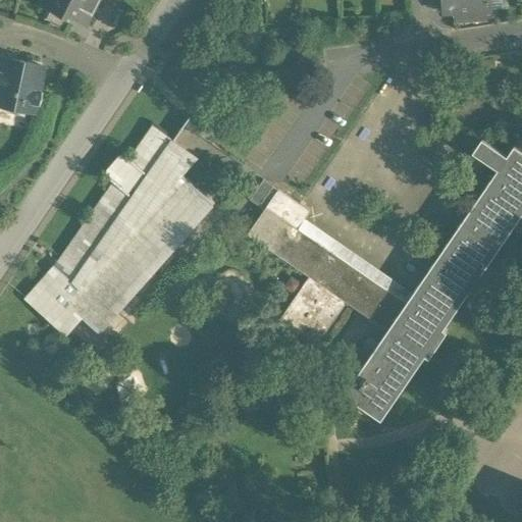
[(97,2),(92,0),(43,0),(41,4),(51,9),(73,20),(85,25),(97,2)]
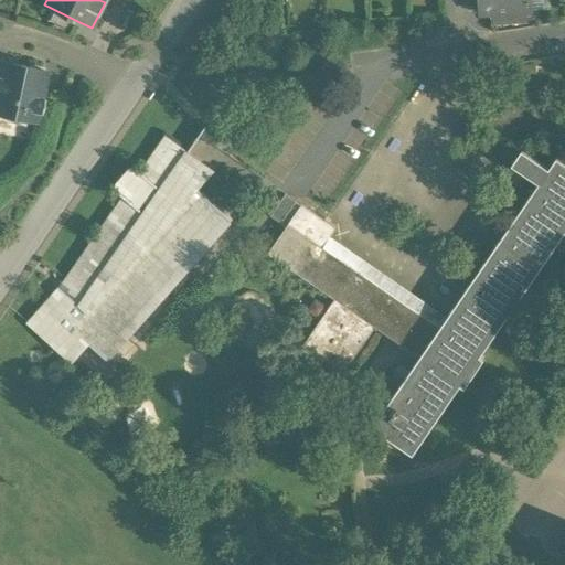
[(529,0),(479,0),(480,13),(490,12),(525,10),(530,10),(529,0)]
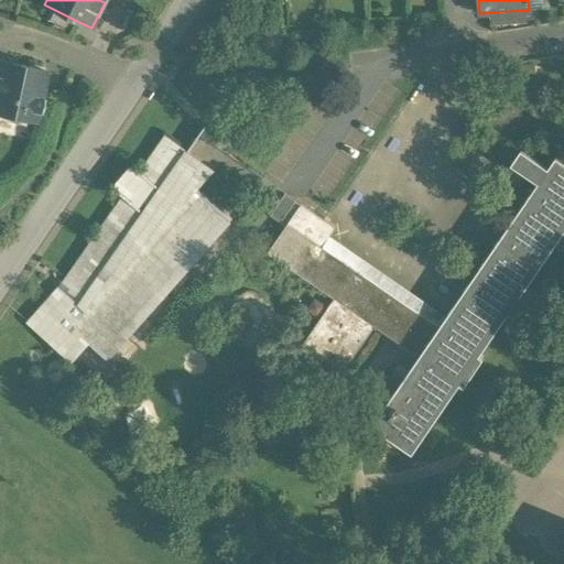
[(79,22),(55,10),(50,22),(73,33),(79,22)]
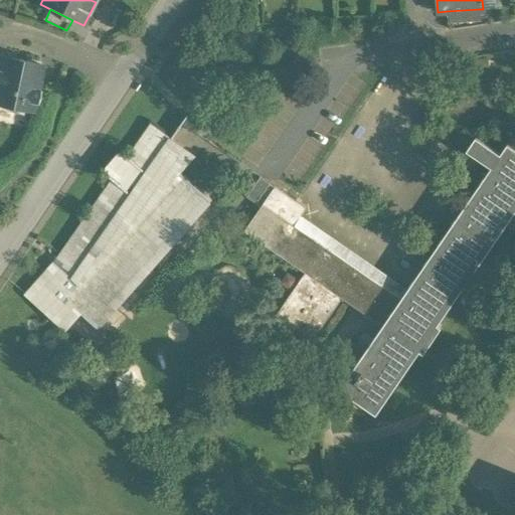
[(479,9),(447,11),(448,23),(480,21),(479,9)]
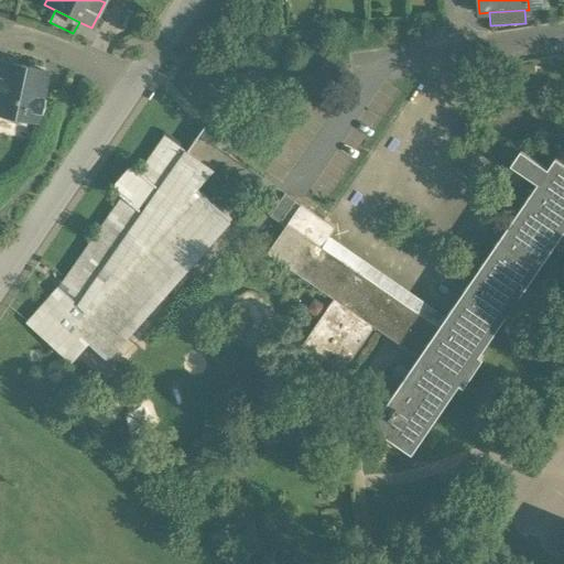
[(44,72),(0,62),(0,114),(34,121),(35,112),(40,114),(43,99),(39,98),(44,72)]
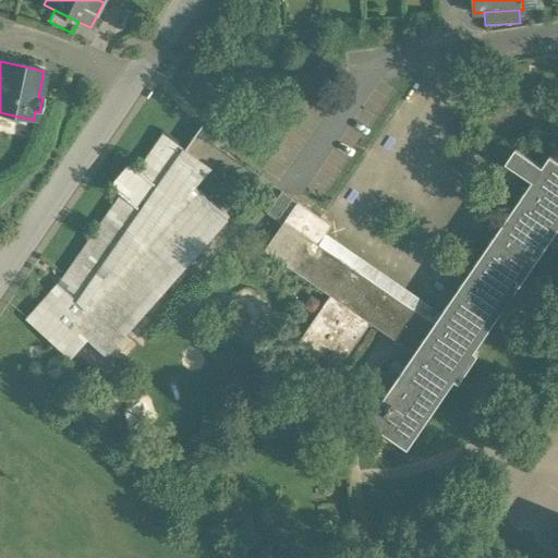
[(185,152),(164,137),(140,171),(133,165),(112,187),(122,196),(63,280),(80,292),(84,295),(79,304),(83,307),(68,324),(84,339),(100,353),(120,330),(123,334),(146,307),(143,304),(181,262),(184,265),(207,239),(204,235),(223,213),(192,185),(198,178),(178,162),(185,152)]
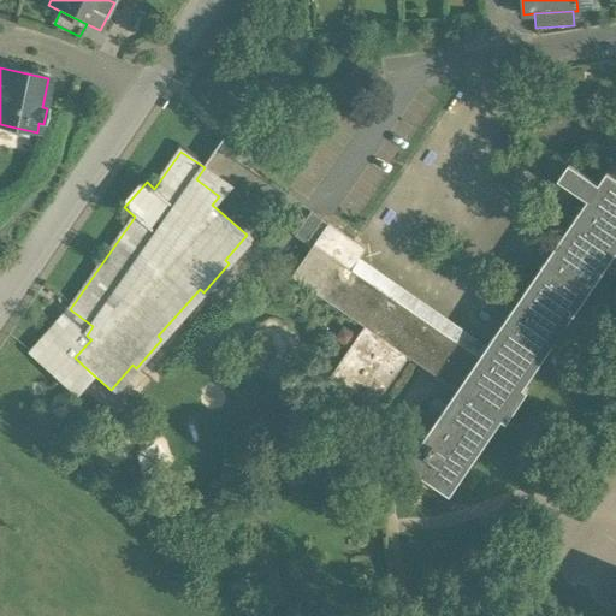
[(458,391),(407,466),(450,496),(503,419),(508,422),(528,392),(523,389),(615,254),(615,177),(609,172),(600,184),(570,164),(560,179),(590,200),(480,359),(458,391)]
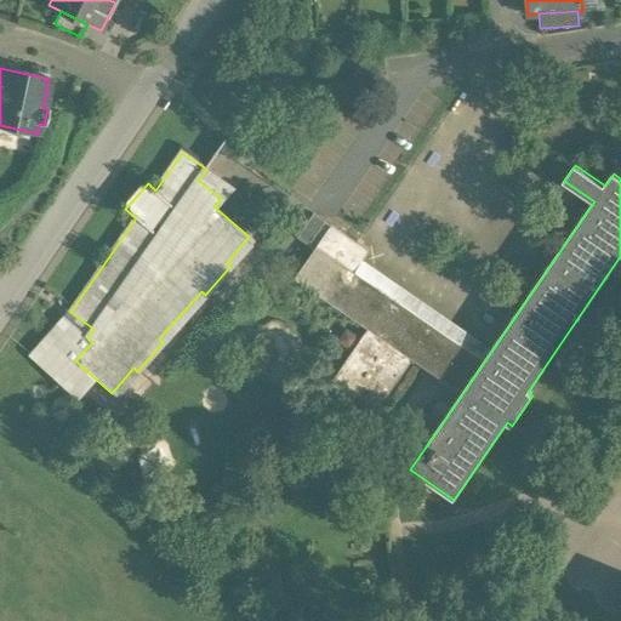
[(330,227),(313,214),(296,238),(314,250),(330,227)]
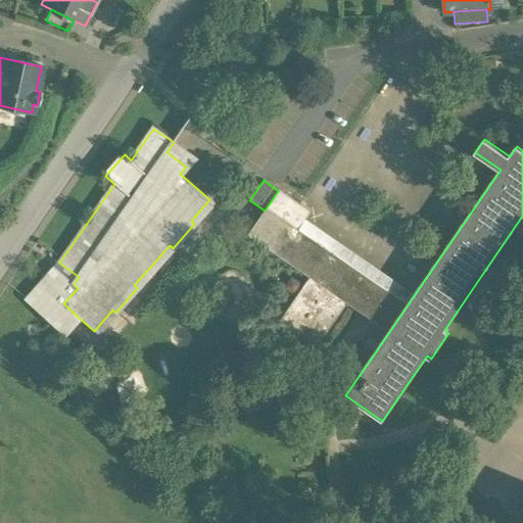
[(310,212),(278,191),(265,210),(259,218),(291,239),(297,230),(310,212)]
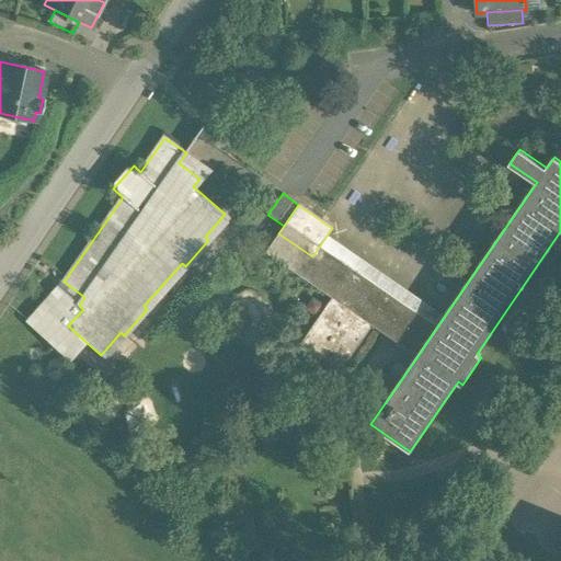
[(319,247),(312,256),(278,233),(266,252),(332,298),(333,299),(354,270),(319,247)]
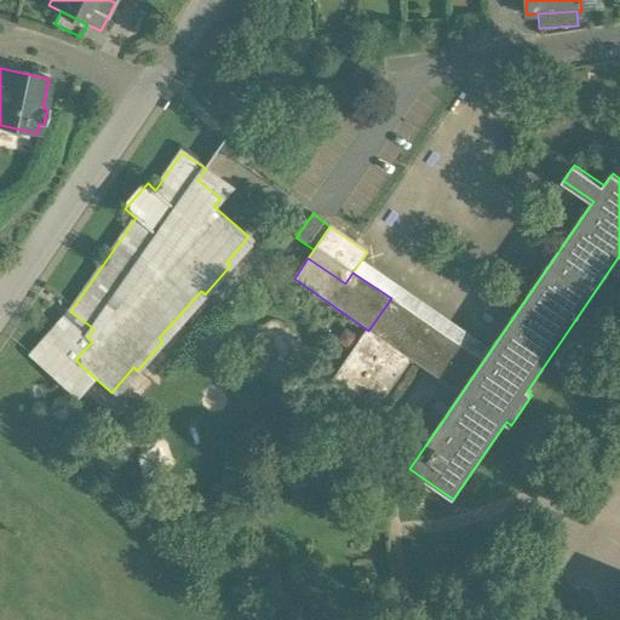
[(483,361),(391,298),(368,331),(411,360),(461,394),(483,361)]
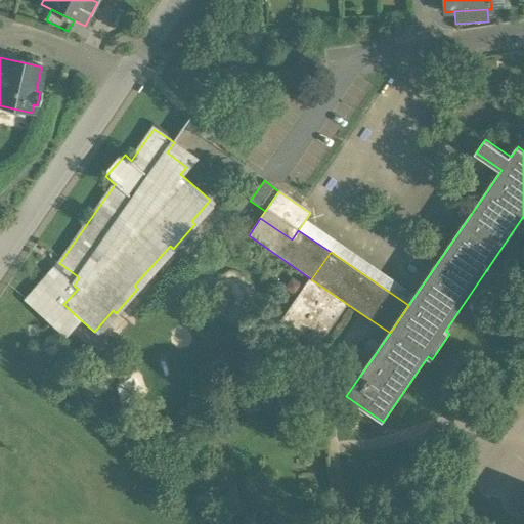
[(54,269),(27,301),(64,335),(79,318),(63,304),(78,289),(74,286),(79,277),(75,274),(69,282),(54,269)]
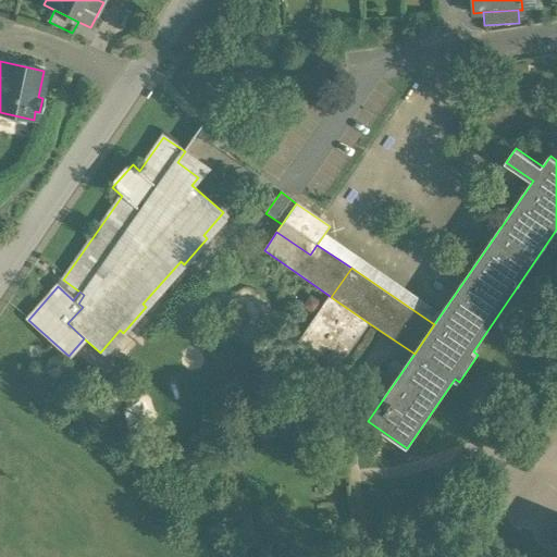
[(331,297),(330,296),(283,364),(322,391),(369,323),(331,297)]
